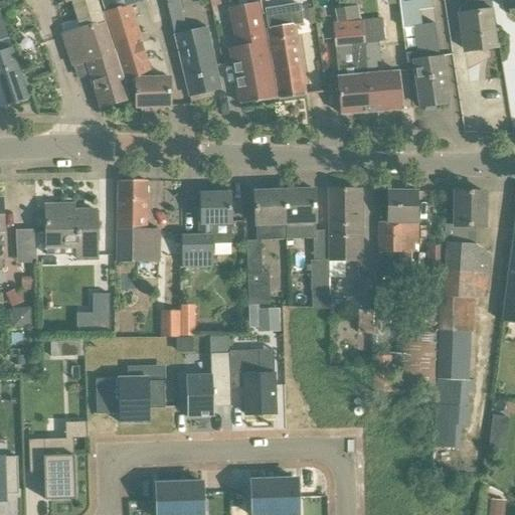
[(128,96),(124,83),(107,23),(105,23),(97,0),(62,0),(64,5),(74,2),(83,30),(56,38),(65,69),(89,62),(103,109),(130,101),(128,96)]
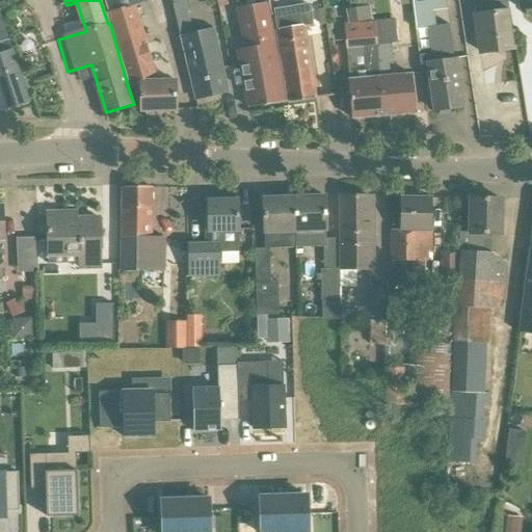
[(128,86),(132,99),(141,99),(142,111),(178,110),(177,82),(158,82),(147,45),(143,46),(137,26),(151,22),(144,0),(105,0),(132,86),(128,86)]
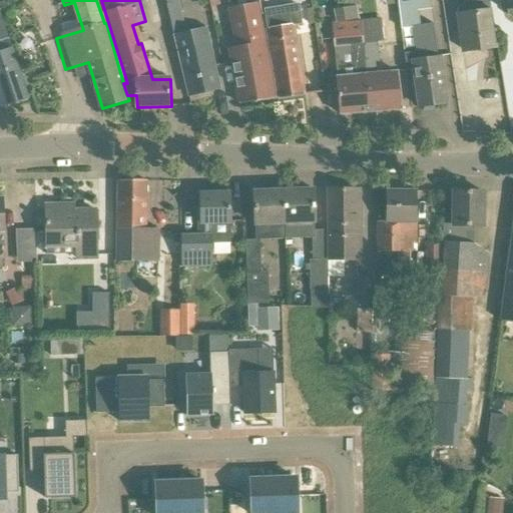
[(166,0),(189,95),(220,88),(215,67),(211,53),(212,52),(206,28),(185,33),(178,0),(166,0)]
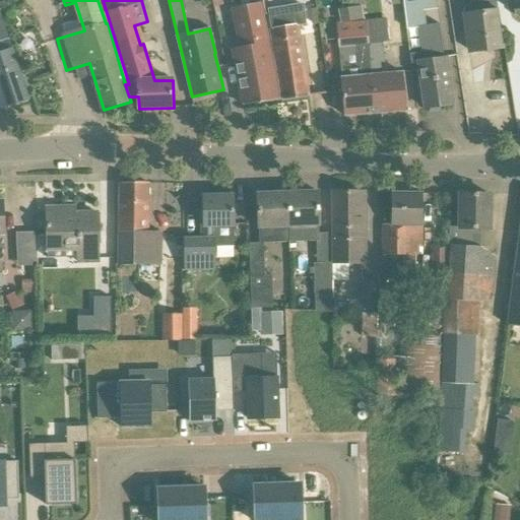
[(359,0),(341,0),(346,22),(363,19),(359,0)]
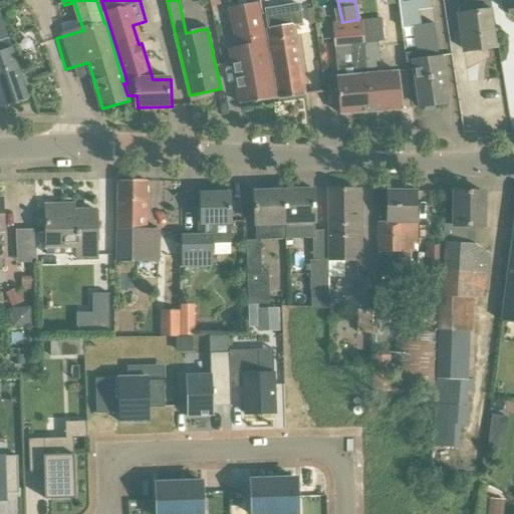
[(432,0),(399,0),(404,29),(421,27),(430,25),(436,25),(432,0)]
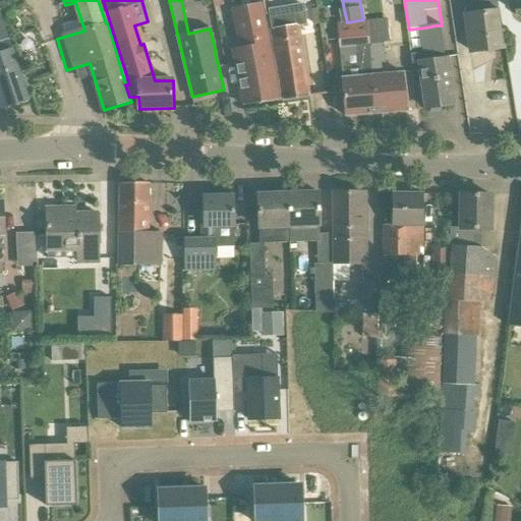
[(499,0),(481,0),(464,2),(471,52),(506,47),(499,0)]
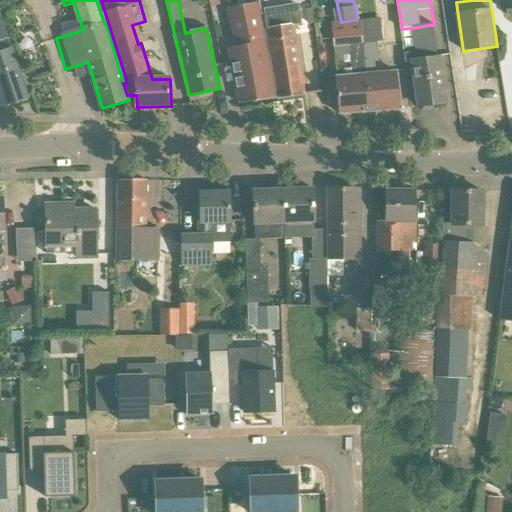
[(511,0),(500,0),(502,10),(507,9),(508,15),(511,18),(511,0)]
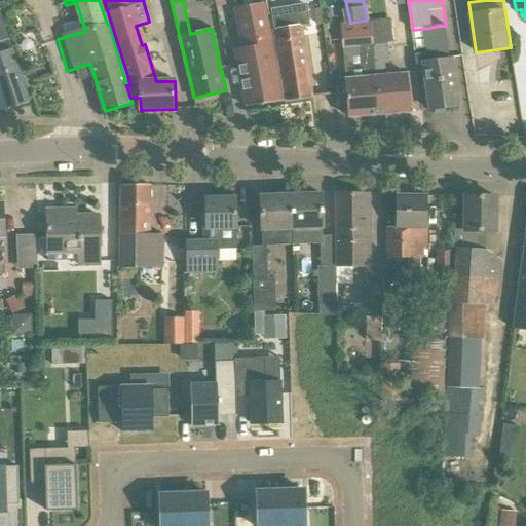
[(277,74),(268,15),(265,3),(234,9),(242,51),(235,52),(246,107),(283,102),(277,74)]
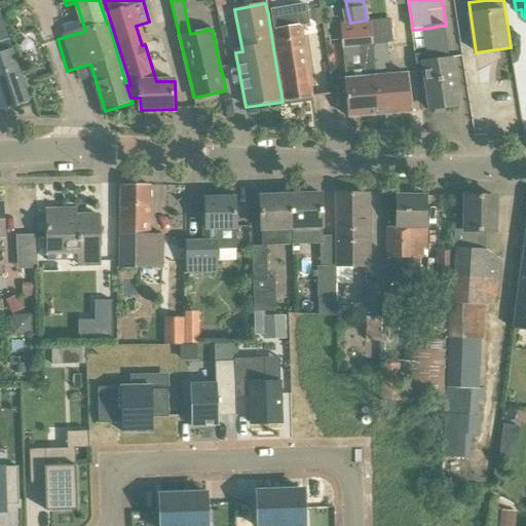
[(306,5),(271,11),(274,32),(275,32),(303,27),(309,27),(306,5)]
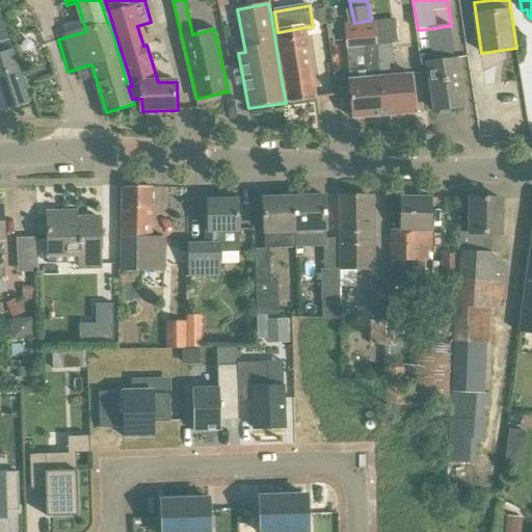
[(377,23),(386,116),(417,113),(414,76),(392,77),(391,65),(395,64),(393,45),(399,44),(397,22),(377,23)]
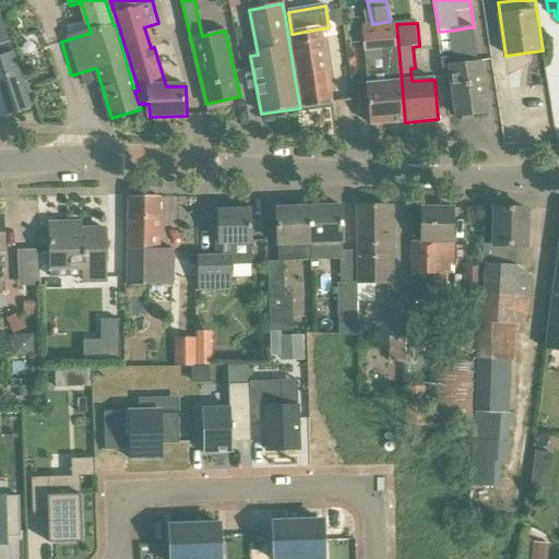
[(371,126),(405,122),(396,24),(363,27),(365,52),(381,51),(383,73),(367,74),(368,85),(371,126)]
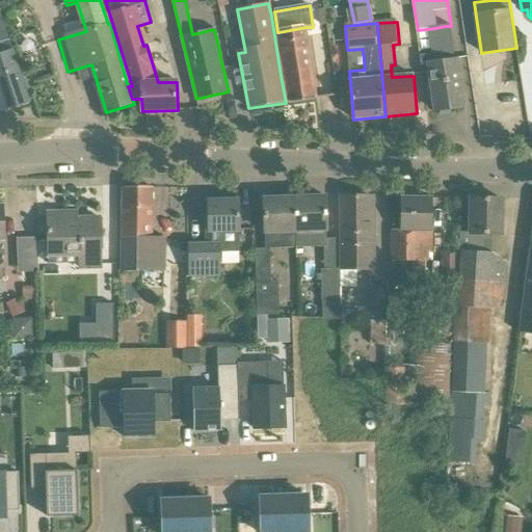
[(5,26),(0,27),(0,101),(3,111),(30,102),(5,26)]
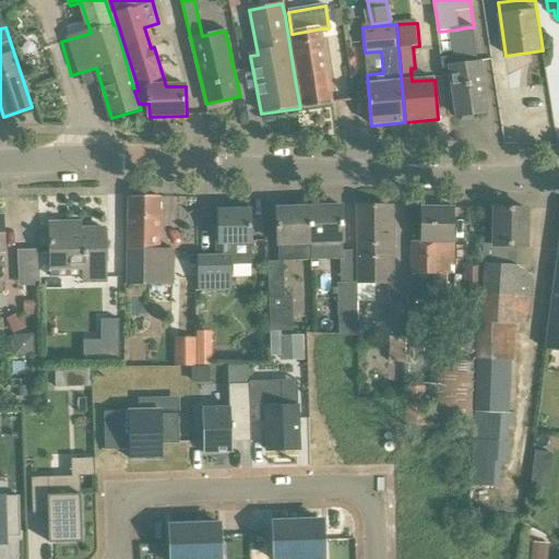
[(332,104),(322,28),(293,34),(306,108),(332,104)]
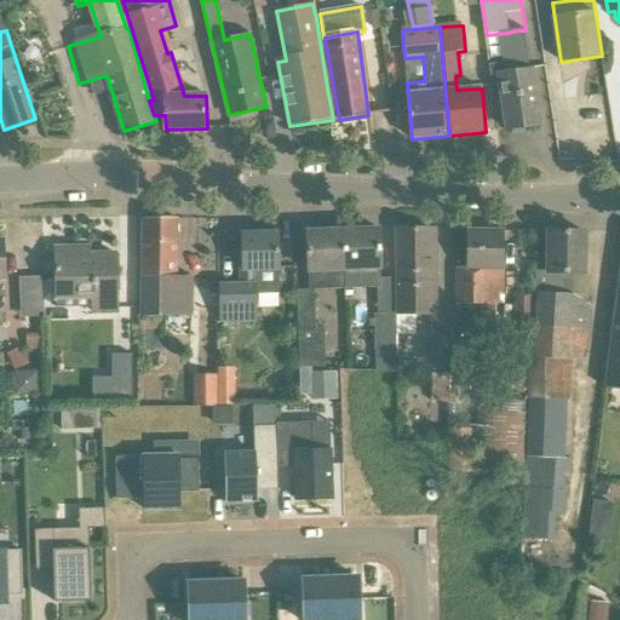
[(497,65),(489,67),(492,86),(498,86),(504,132),(509,132),(511,136),(524,135),(524,128),(541,126),(534,68),(498,73),(497,65)]
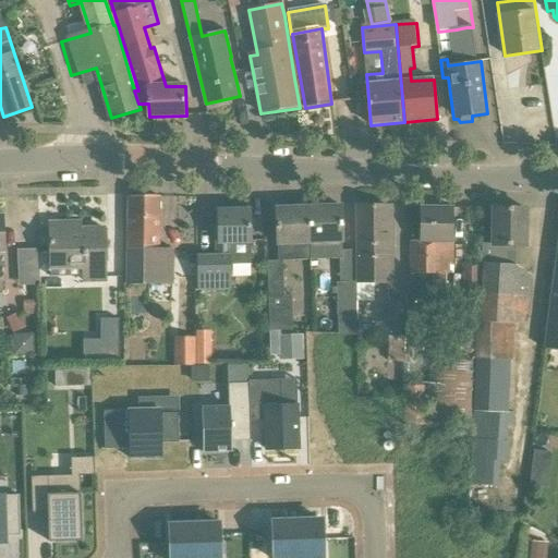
[(198,287),(198,277),(197,257),(173,257),(173,251),(158,250),(159,196),(130,197),(129,286),(182,288),(182,287),(198,287)]
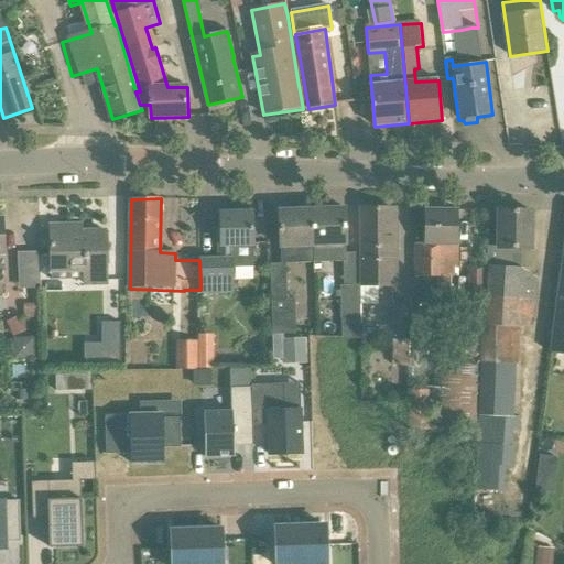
[(346,209),(313,210),(314,246),(331,246),(332,263),(347,262),(347,245),(346,209)]
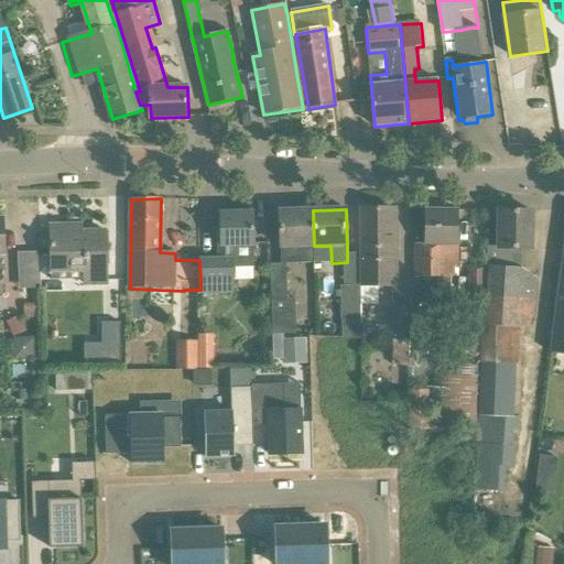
[(392,291),(392,285),(393,285),(393,209),(362,209),(362,285),(379,285),(379,291),(392,291)]
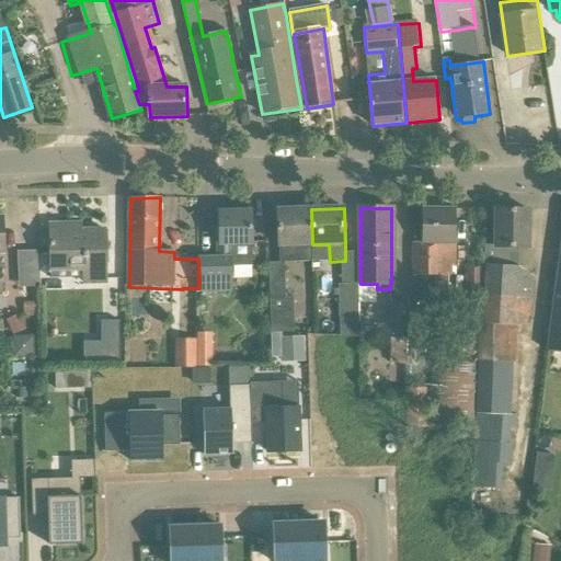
[(312,244),(311,209),(278,210),(279,245),(281,245),(281,263),(313,262),(312,244)]
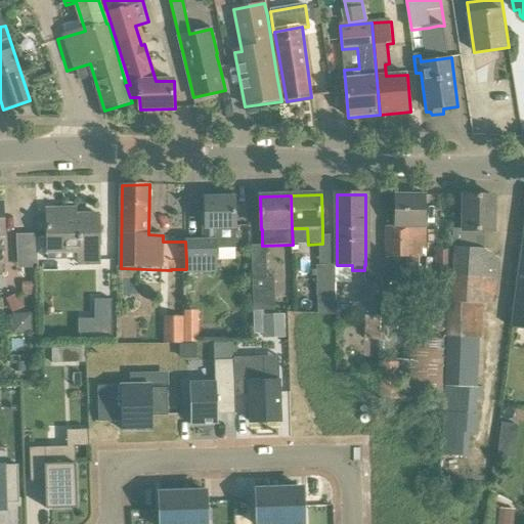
[(426,195),(396,195),(395,227),(387,226),(387,257),(386,280),(420,280),(420,261),(420,242),(415,242),(415,229),(425,229),(426,195)]
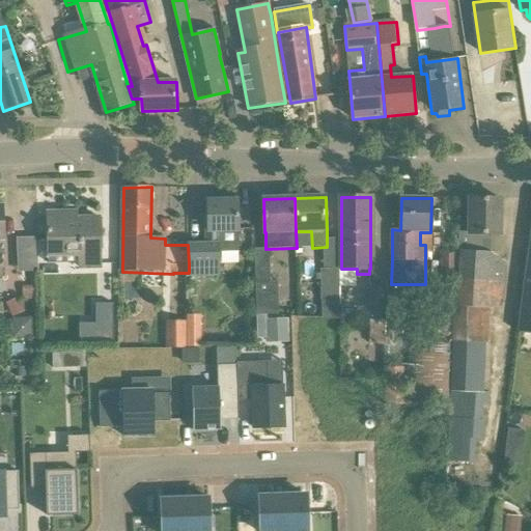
[(501,199),(470,199),(470,233),(459,233),(454,308),(484,309),(499,309),(503,298),(504,261),(492,253),(491,253),(491,234),(500,234),(501,199)]
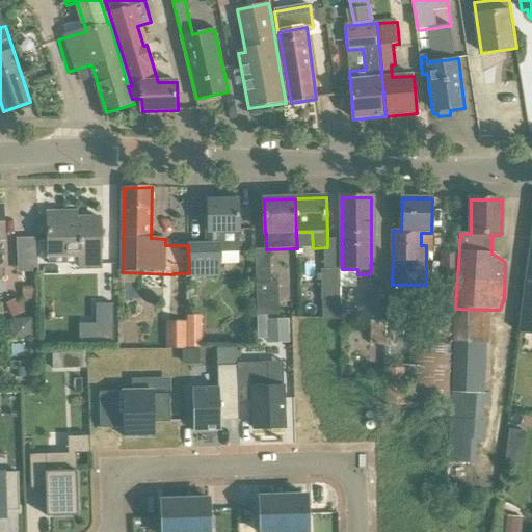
[(188,245),(189,264),(189,273),(189,277),(221,276),(220,254),(241,253),(239,201),(209,201),(209,217),(207,217),(207,245),(188,245)]
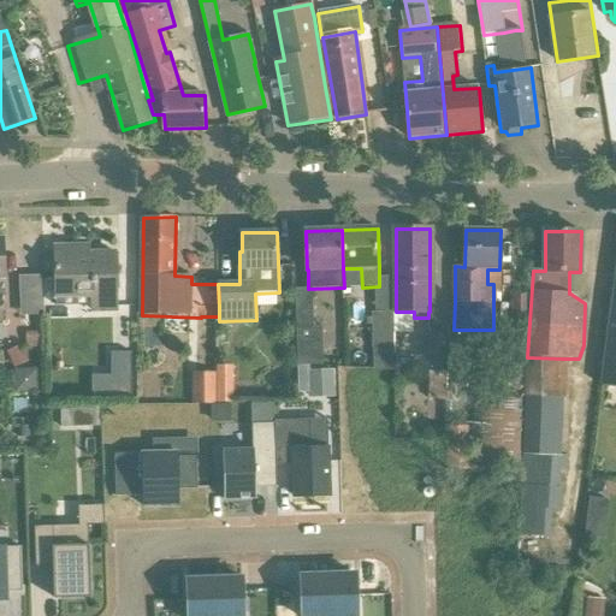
[(57,248),(57,297),(93,296),(93,311),(118,311),(117,254),(78,254),(78,247),(57,248)]
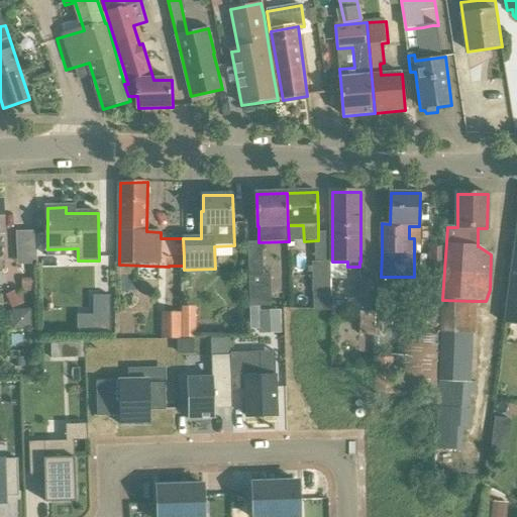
[(16,232),(16,249),(34,249),(34,232),(16,232)]
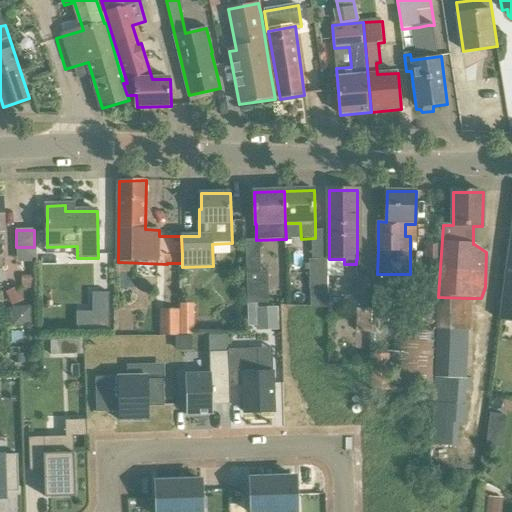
[(511,234),(500,321),(511,323),(511,234)]
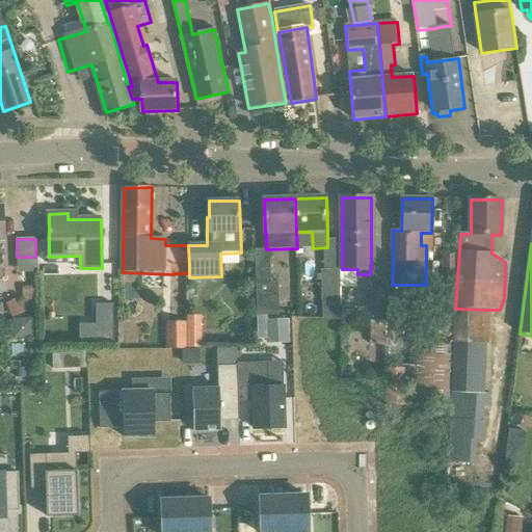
[(270,283),(269,250),(254,250),(256,316),(278,315),(277,283),(270,283)]
